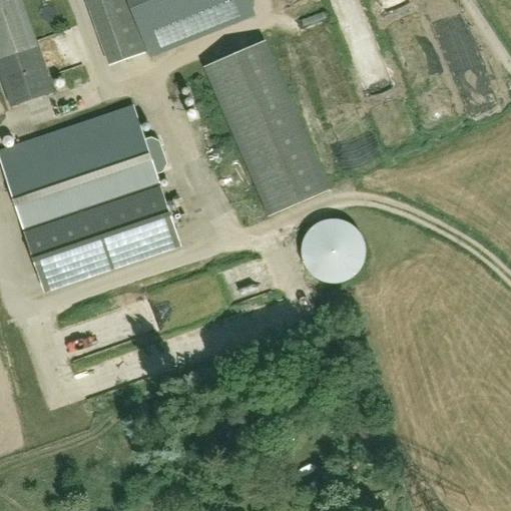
[(51,90),(20,0),(0,0),(0,76),(9,104),(51,90)]
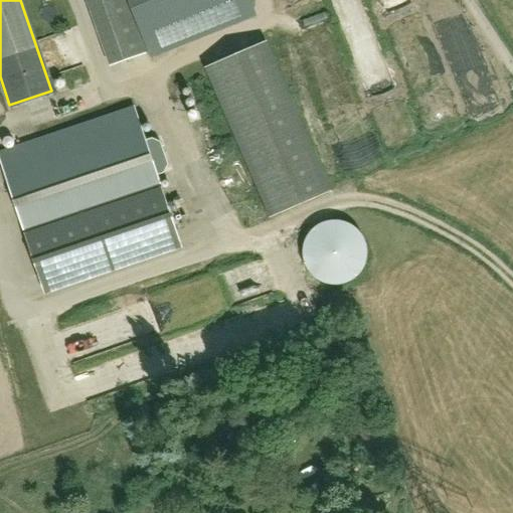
[(145,51),(126,0),(84,0),(108,64),(145,51)]
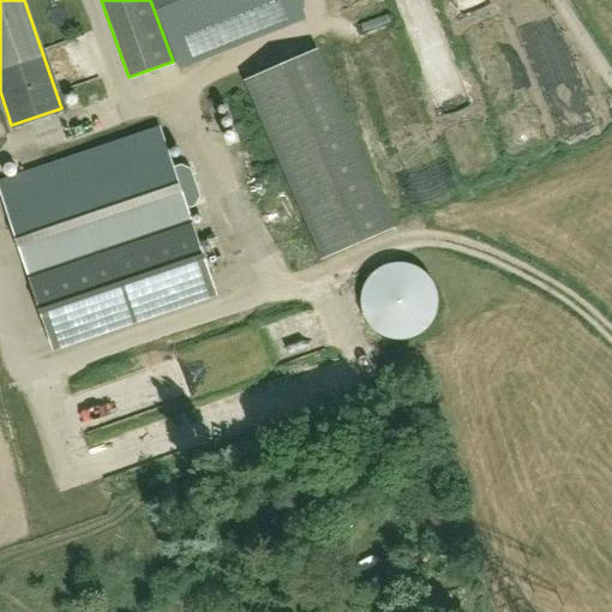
[(154,0),(177,59),(261,29),(257,19),(287,6),(285,3),(283,3),(282,0),(154,0)]
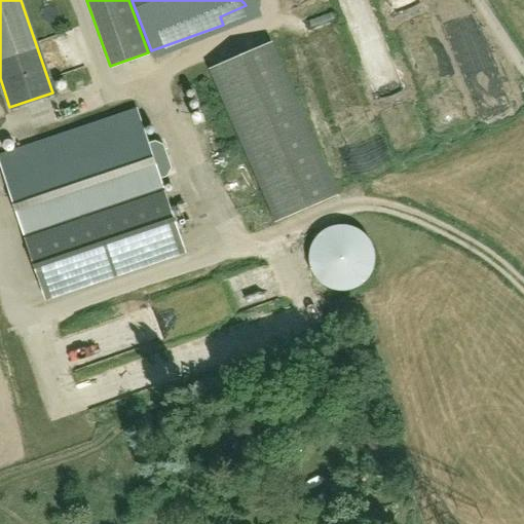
[(431,0),(449,41),(473,31),(459,0),(431,0)]
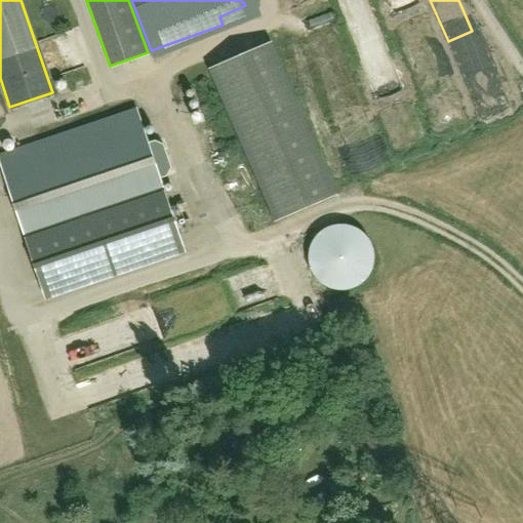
[(334,194),(269,41),(208,67),(274,219),(334,194)]
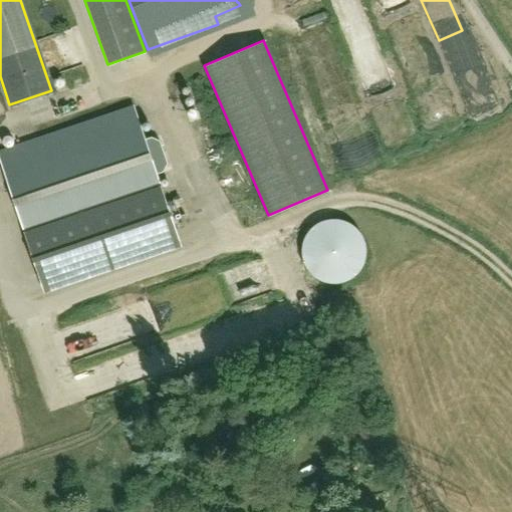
[(403,69),(403,58),(351,59),(351,70),(403,69)]
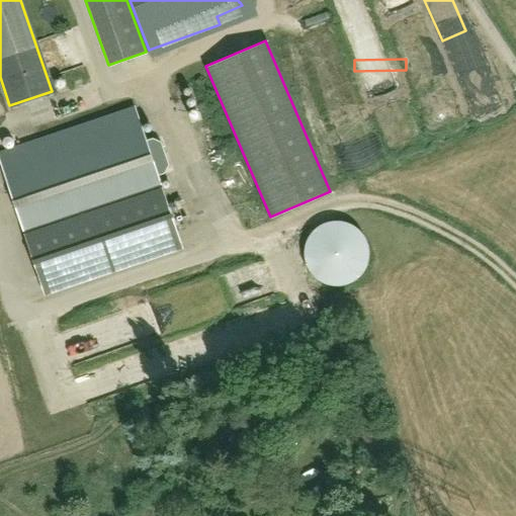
[(134,106),(0,151),(0,164),(19,223),(44,293),(181,247),(156,175),(163,172),(168,165),(160,141),(151,137),(145,140),(134,106)]
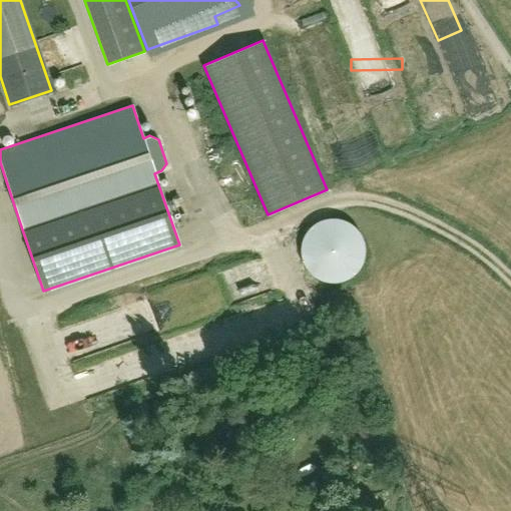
[(325,218),(322,219),(320,219),(318,220),(315,222),(311,224),(309,227),(306,230),(305,232),(304,234),(302,237),(301,239),(301,241),(300,243),(300,246),(300,248),(300,250),(300,251),(300,253),(301,257),(301,259),(302,262),(304,266),(306,269),(307,271),(309,272),(311,275),(313,276),(315,277),(319,279),(321,280),(323,281),(326,282),(328,282),(331,282),(334,282),(336,282),(339,282),(342,281),(344,280),(346,279),(350,277),(353,275),(356,272),(358,269),(360,266),(361,264),(362,262),(363,259),(363,257),(364,254),(364,251),(364,249),(364,247),(364,245),(364,242),(363,240),(362,238),(361,236),(360,234),(359,232),(358,230),(355,227),(354,225),(352,224),(350,222),(348,221),(345,220),(343,219),(340,218),(336,217),(331,217),(329,217),(325,218)]
